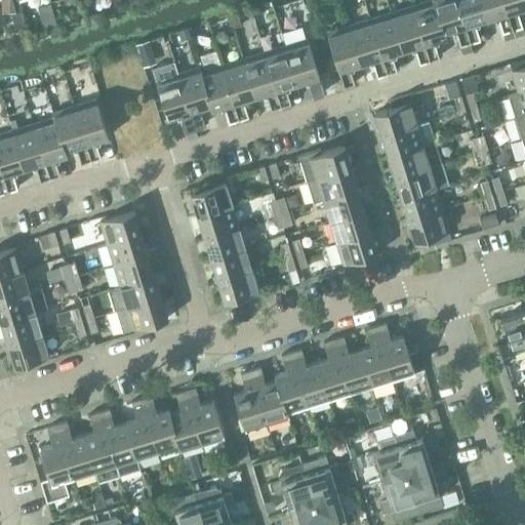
[(433,0),(428,0),(412,5),(429,59),(439,56),(434,40),(446,36),(444,31),(443,32),(433,0)]
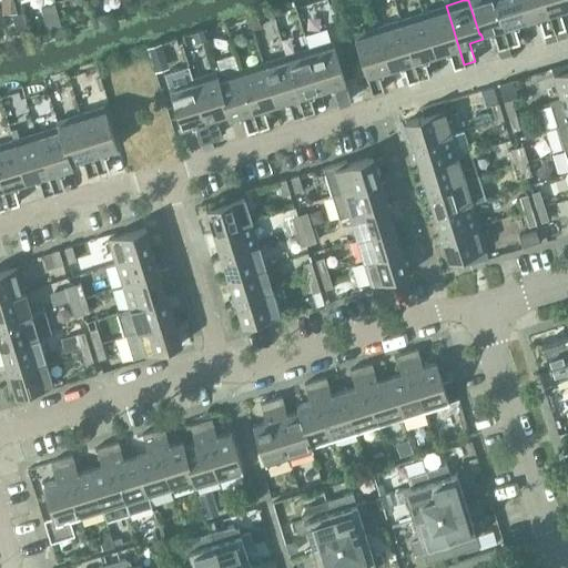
[(468,0),(479,34),(480,33),(492,30),(497,49),(508,46),(494,0),(468,0)]
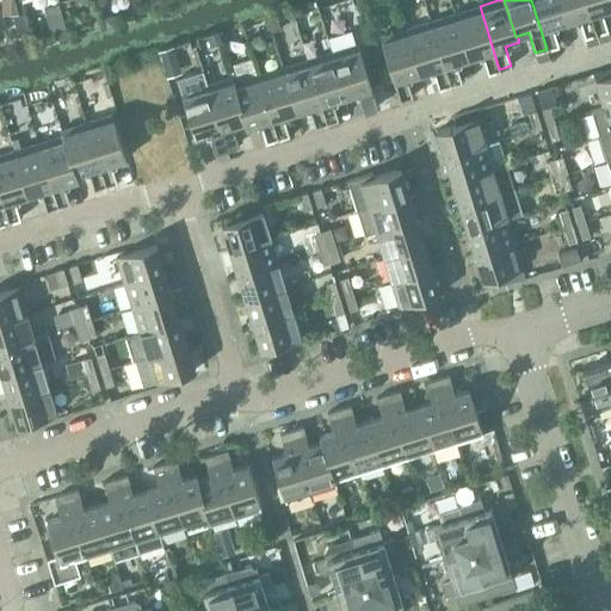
[(557,0),(531,0),(547,49),(559,44),(553,25),(566,22),(557,0)]
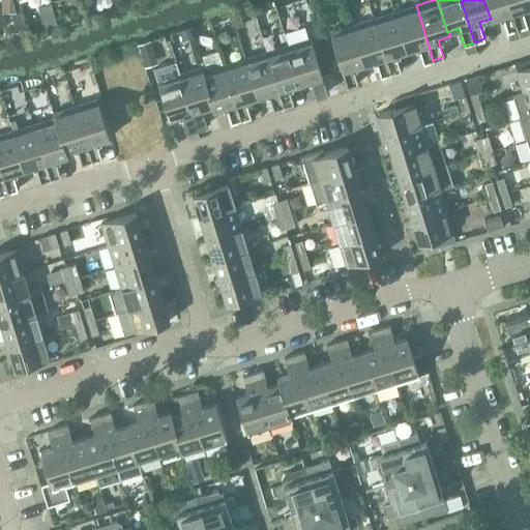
[(507,0),(483,0),(491,19),(501,16),(506,32),(517,29),(507,0)]
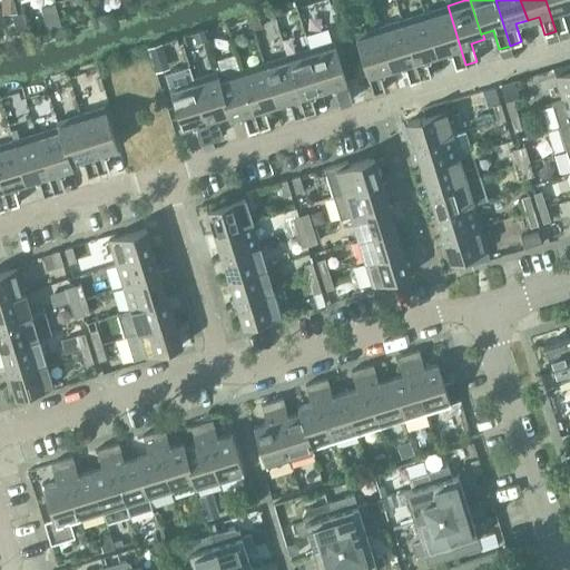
[(569,0),(546,0),(556,31),(567,28),(561,10),(569,7),(569,0)]
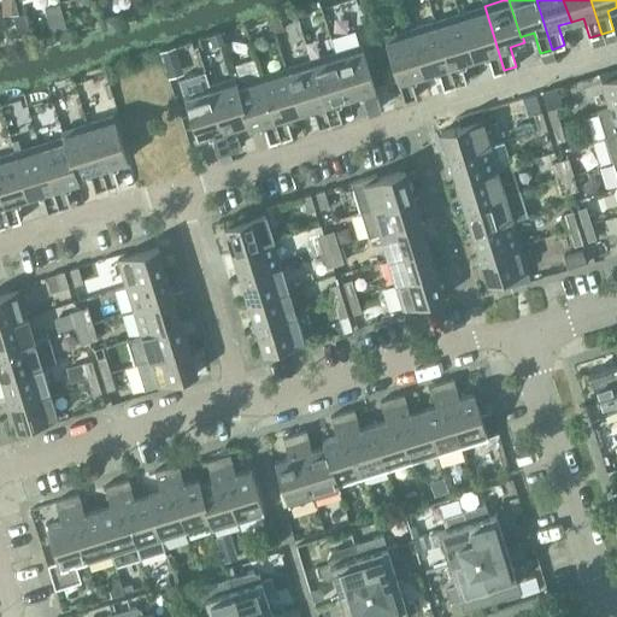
[(485,6),(459,13),(472,58),(486,54),(492,74),(504,70),(485,6)]
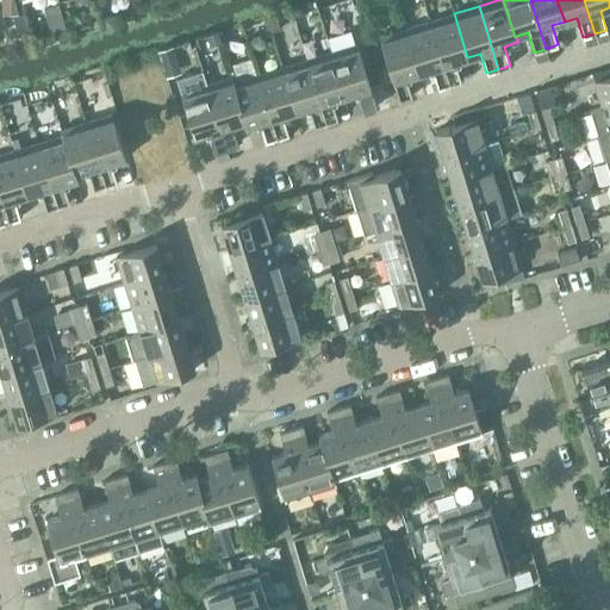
[(454,13),(429,22),(449,85),(461,81),(455,62),(467,57),(454,13)]
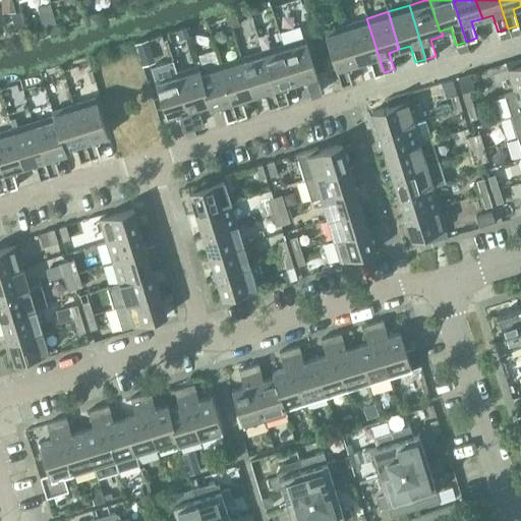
[(366,18),(346,24),(357,62),(368,59),(373,75),(384,72),(366,18)]
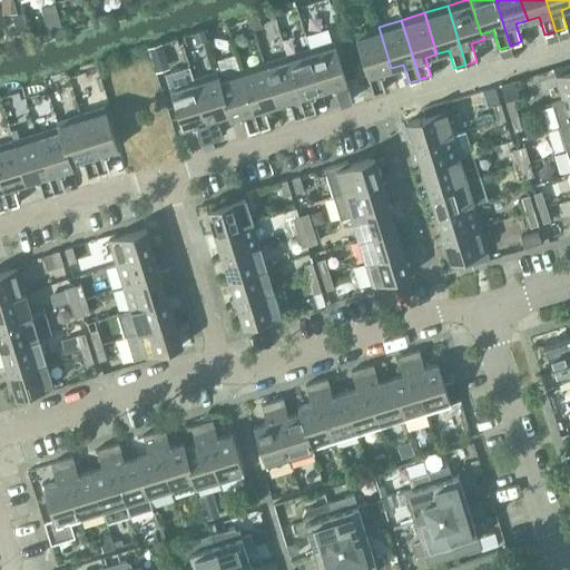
[(391,68),(379,27),(354,35),(373,94),(384,89),(379,71),(391,68)]
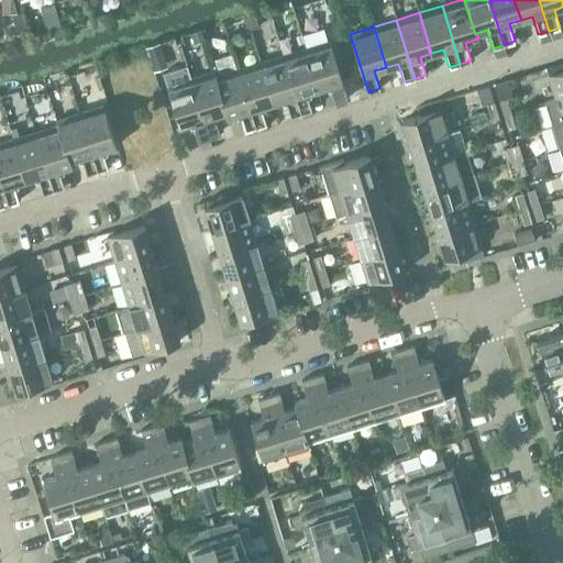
[(329,41),(305,47),(318,88),(330,85),(335,102),(348,99),(329,41)]
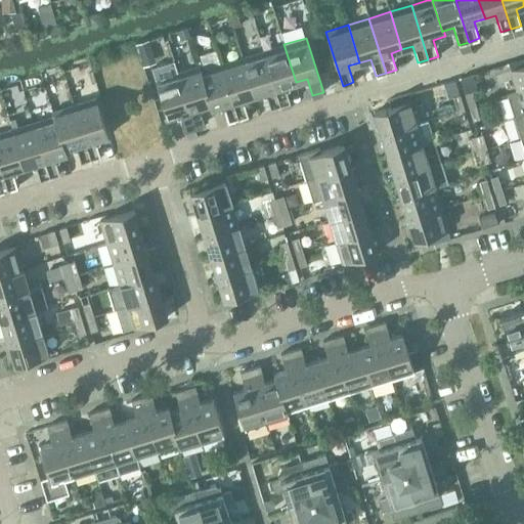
[(284,44),(263,51),(279,105),(290,102),(285,86),(296,82),(284,44)]
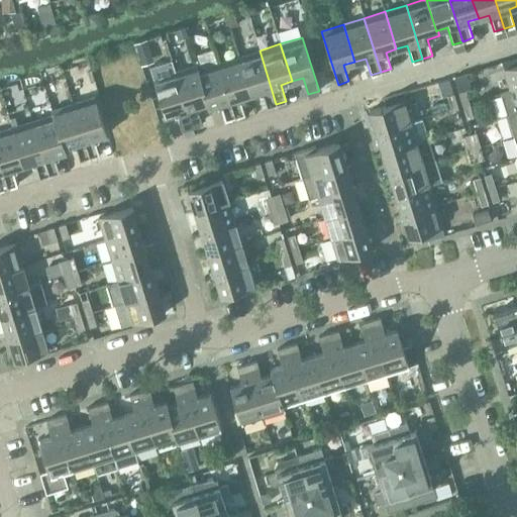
[(260,50),(238,57),(250,94),(262,91),(267,107),(269,111),(278,108),(276,104),(260,50)]
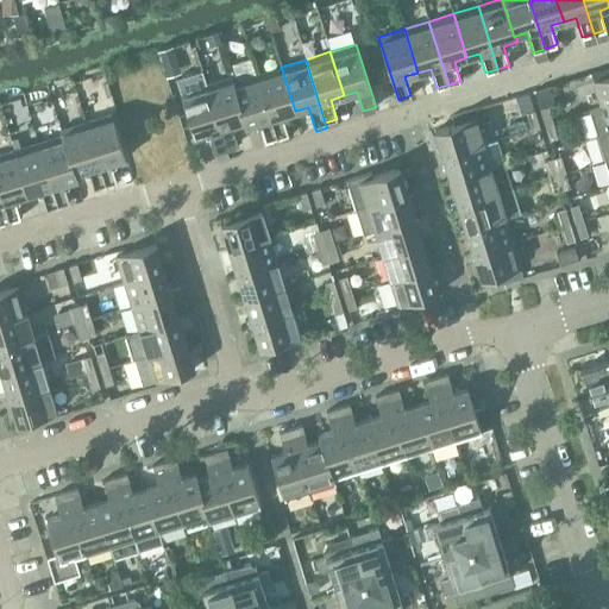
[(281,67),(257,75),(276,138),(288,135),(282,115),(295,111),(281,67)]
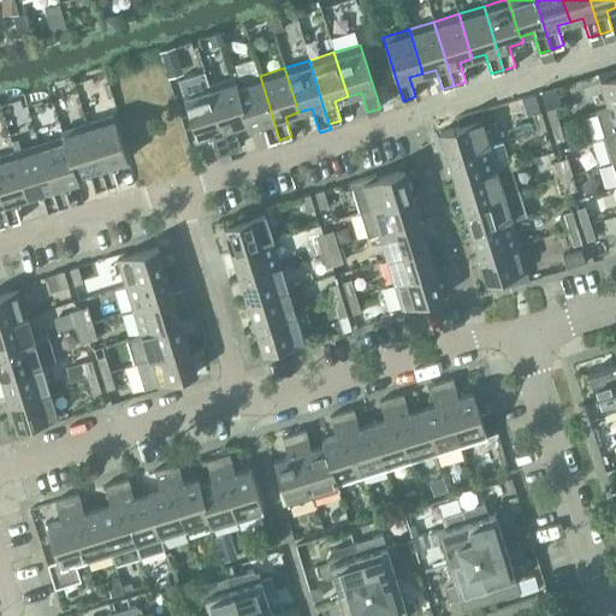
[(260,76),(236,83),(235,83),(247,122),(246,123),(247,128),(261,124),(267,143),(279,140),(260,76)]
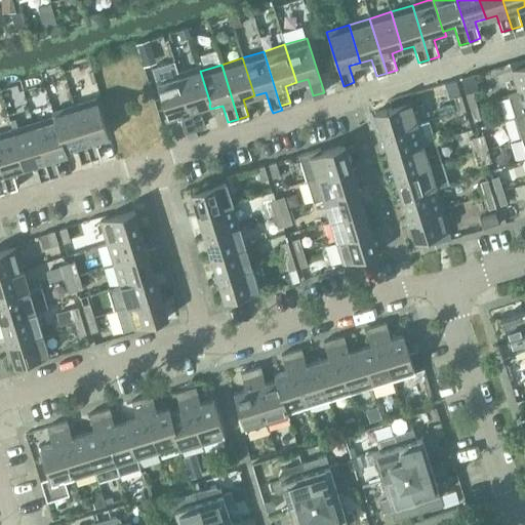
[(524,65),(511,70),(518,92),(524,89),(524,65)]
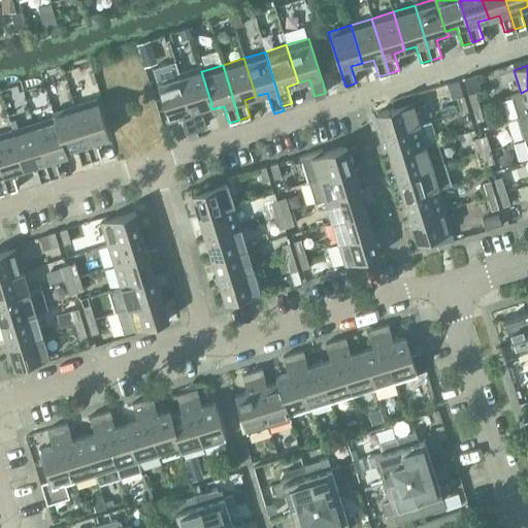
[(201,66),(178,73),(195,128),(205,125),(200,108),(210,105),(211,104),(201,71),(202,71),(201,66)]
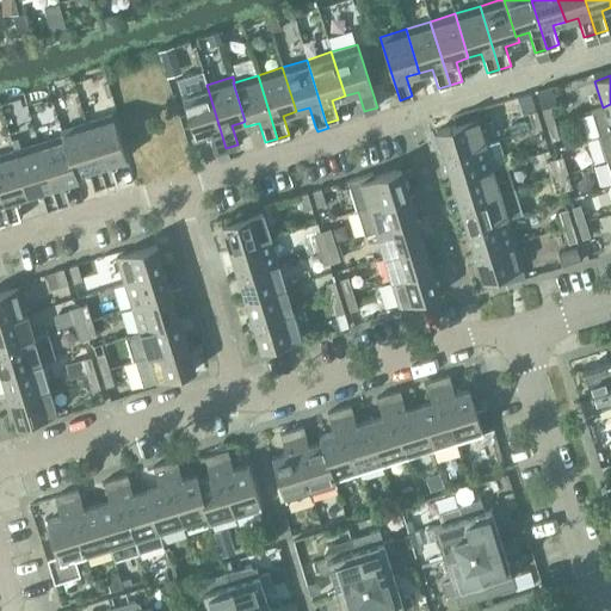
[(226,148),(207,85),(180,92),(195,136),(209,133),(215,152),(226,148)]
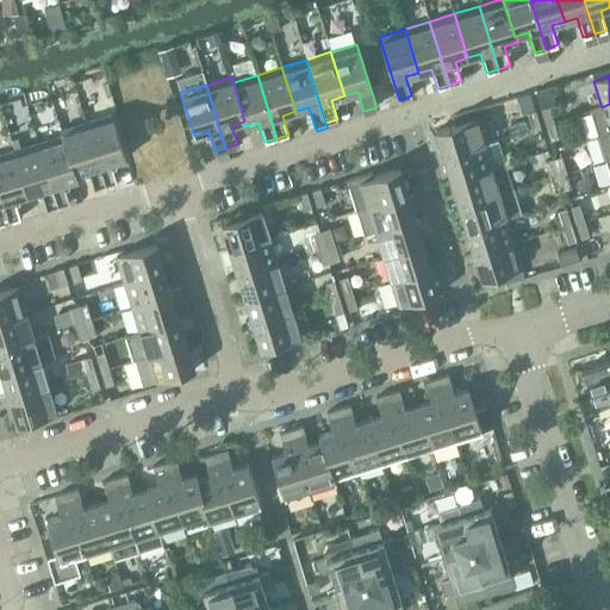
[(541,109),(546,124),(553,122),(548,106),(541,109)]
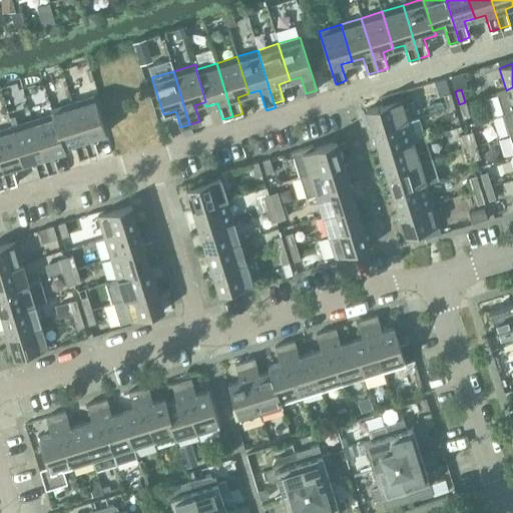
[(366,109),(373,131),(407,120),(398,92),(380,97),(382,104),(366,109)]
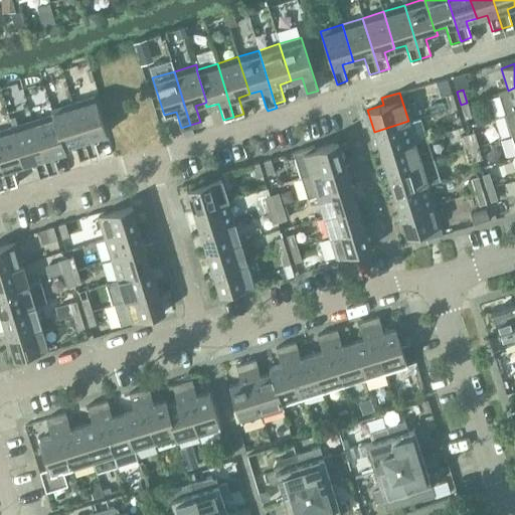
[(445,96),(449,109),(456,107),(452,94),(445,96)]
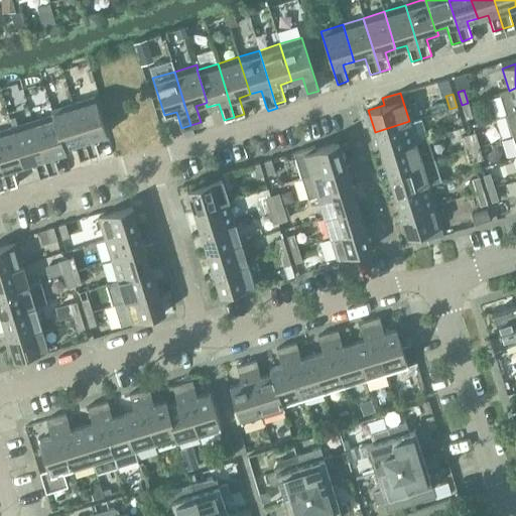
[(94,97),(73,103),(89,156),(99,153),(94,137),(106,134),(94,97)]
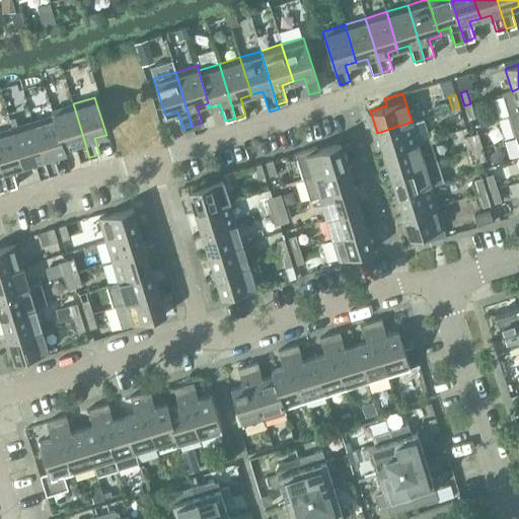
[(51,110),(52,116),(54,115),(64,148),(65,147),(74,144),(79,160),(80,160),(83,169),(92,166),(89,157),(73,103),(51,110)]
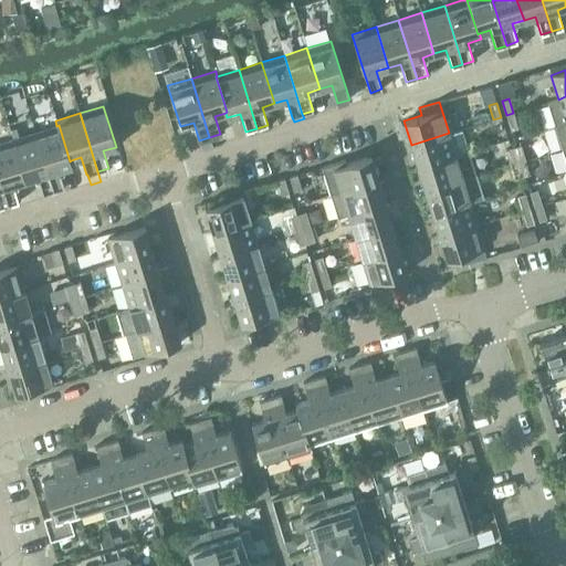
[(513,113),(506,115),(511,130),(519,127),(513,113)]
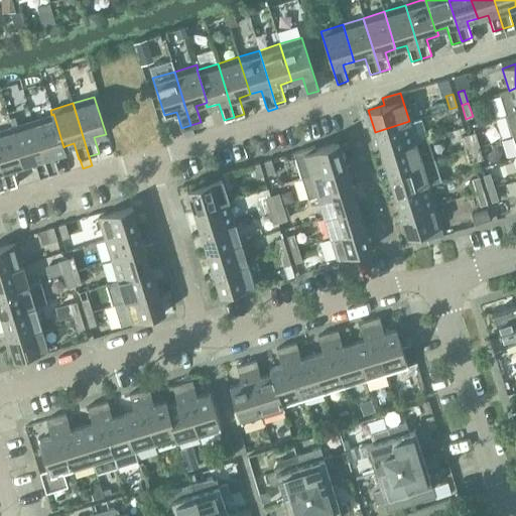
[(457,107),(449,109),(454,122),(461,120),(457,107)]
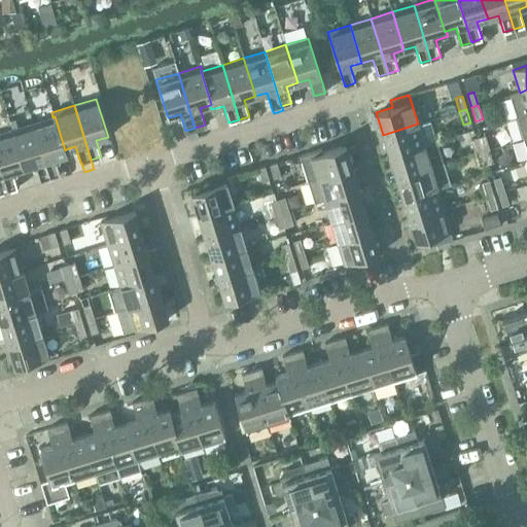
[(55,116),(53,117),(33,124),(49,178),(60,175),(55,157),(67,154),(66,149),(65,150),(55,116)]
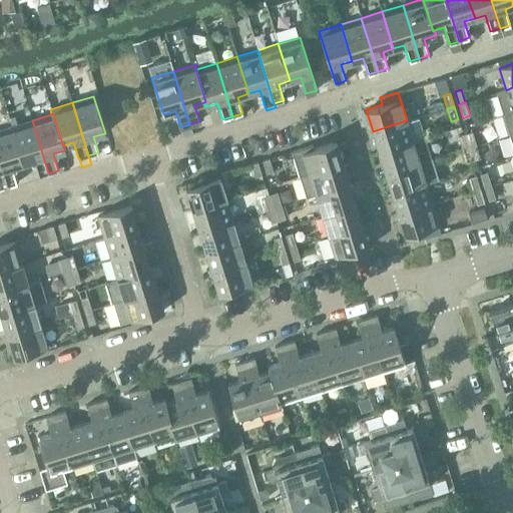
[(379,152),(413,141),(425,137),(418,117),(407,120),(373,131),(379,152)]
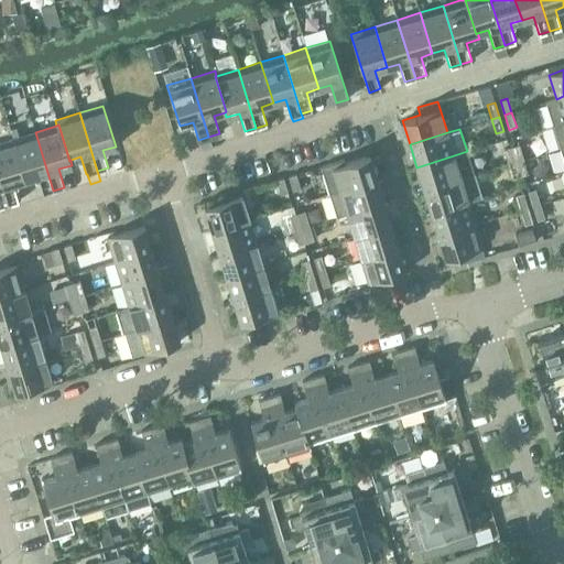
[(35,132),(12,139),(25,180),(38,176),(42,194),(53,191),(35,132)]
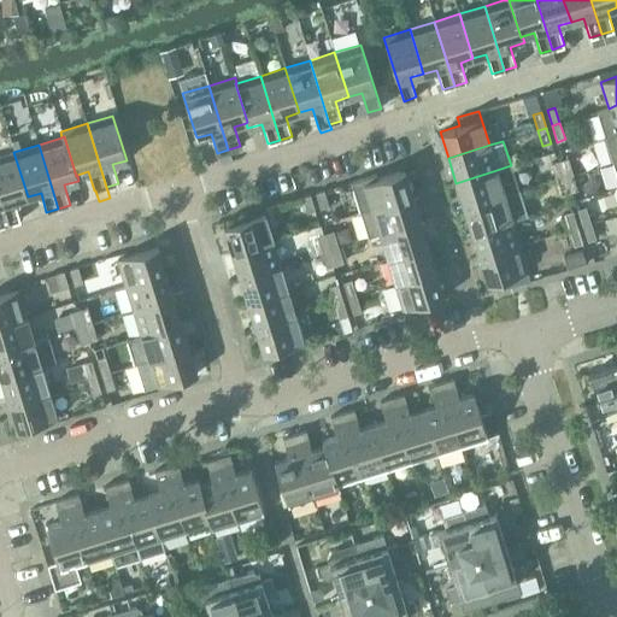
[(13,152),(0,156),(0,195),(9,223),(21,219),(15,200),(28,197),(13,152)]
